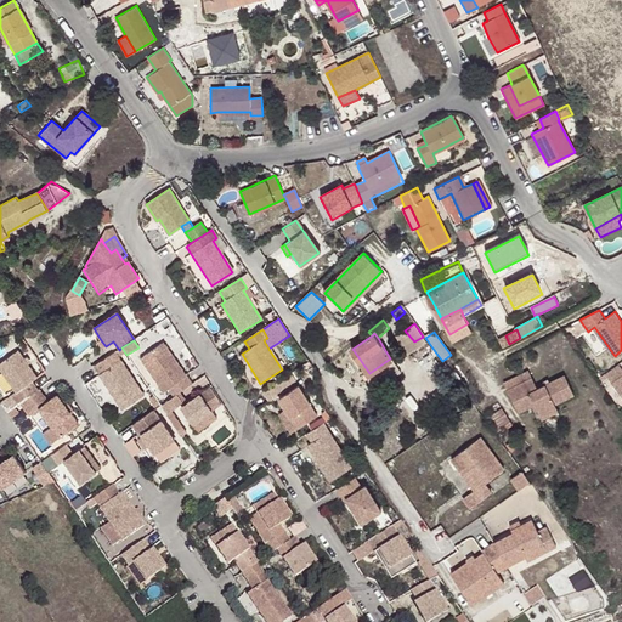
[(163,341),(140,357),(164,391),(168,389),(174,396),(176,395),(192,384),(163,341)]
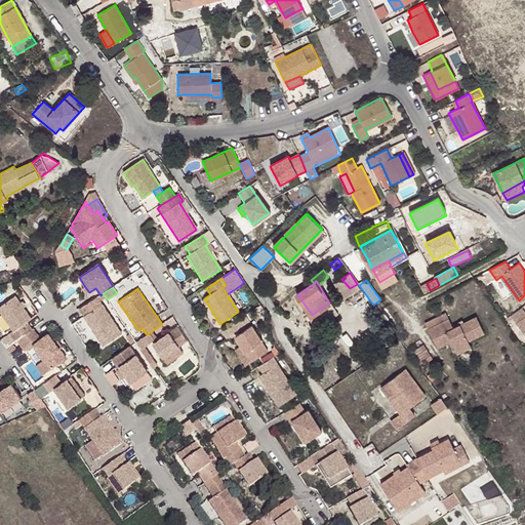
[(9,334),(15,342),(19,339),(32,330),(27,323),(31,320),(14,297),(0,307),(0,313),(13,332),(9,334)]
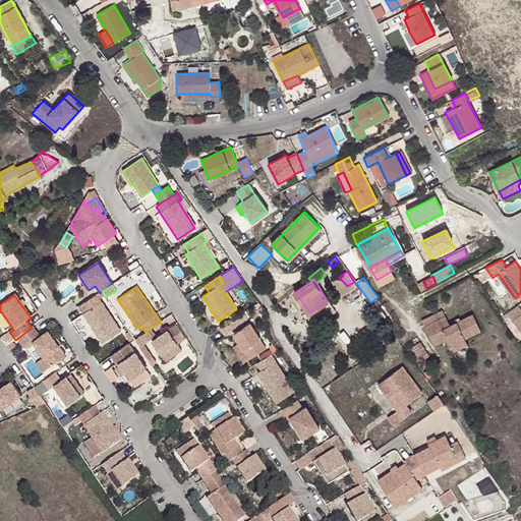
[(93,297),(78,307),(82,314),(98,336),(102,343),(120,332),(96,295),(93,297)]
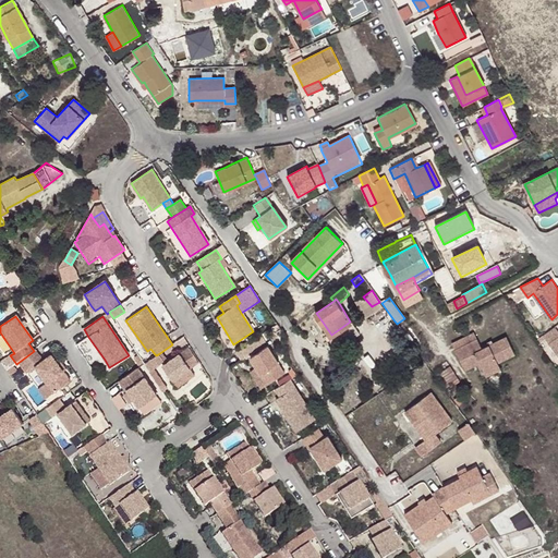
[(557,332),(554,327),(537,339),(542,344),(547,340),(557,355),(557,332)]
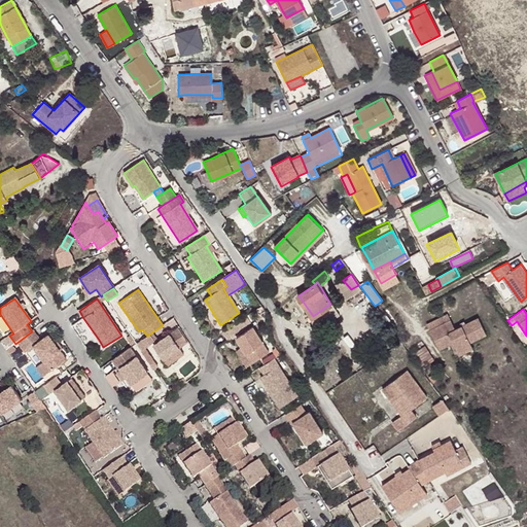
[(428,322),(431,329),(452,319),(449,312),(428,322)]
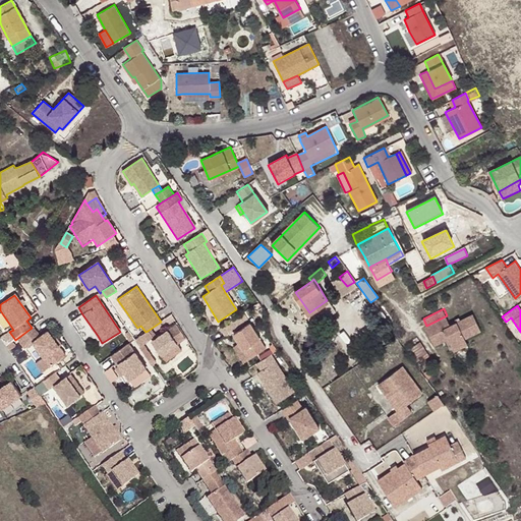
[(447,315),(426,326),(431,335),(445,328),(449,338),(453,346),(467,340),(466,337),(482,330),(474,313),(451,325),(447,315)]
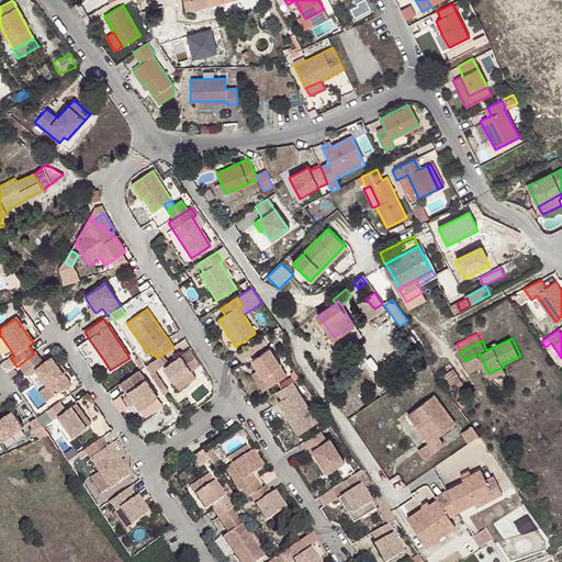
[(262,339),(237,355),(243,363),(268,348),(262,339)]
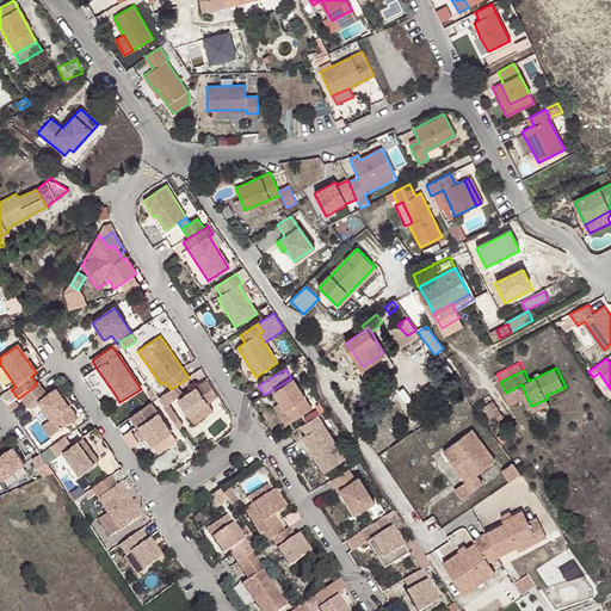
[(197,388),(208,405),(217,397),(207,381),(197,388)]
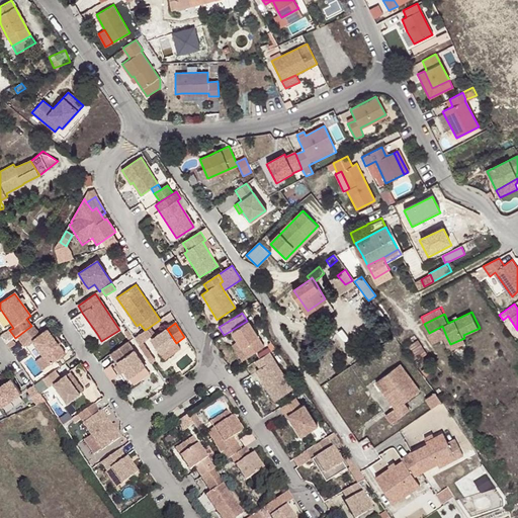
[(264,347),(248,323),(232,333),(237,342),(247,358),(264,347)]
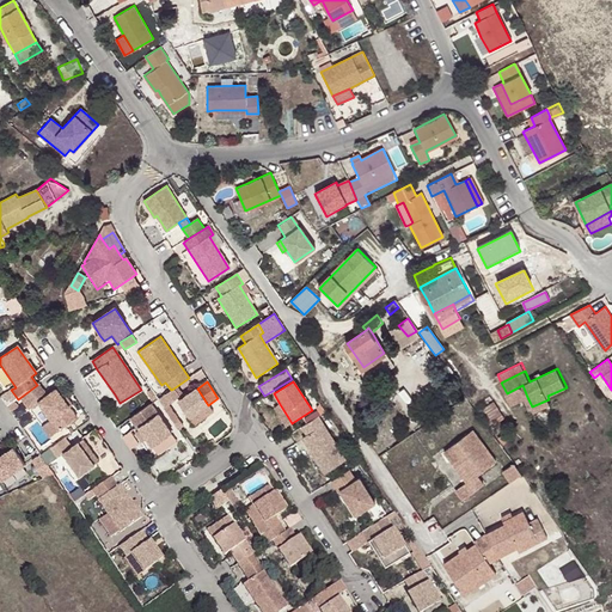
[(37,385),(23,396),(31,408),(38,403),(47,397),(38,384),(37,385)]
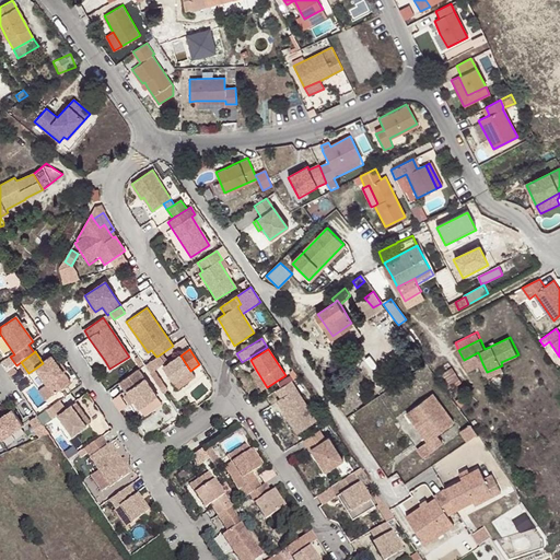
[(478,352),(464,360),(468,370),(482,363),(478,352)]
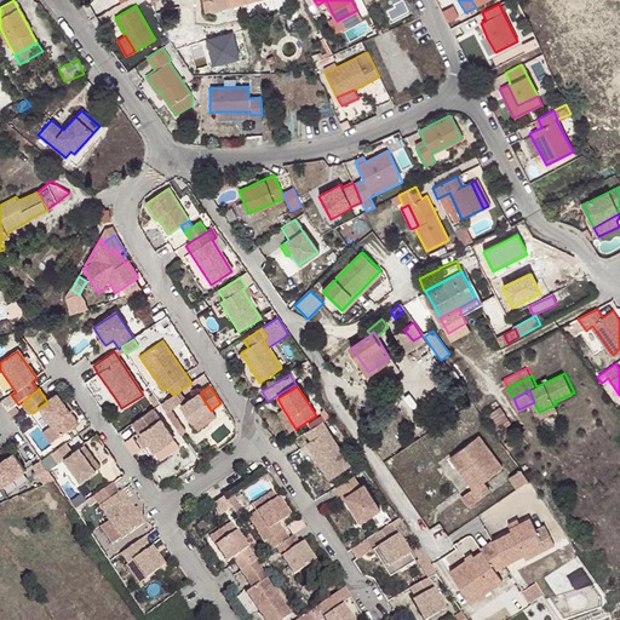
[(59,392),(57,395),(70,414),(73,411),(59,392)]
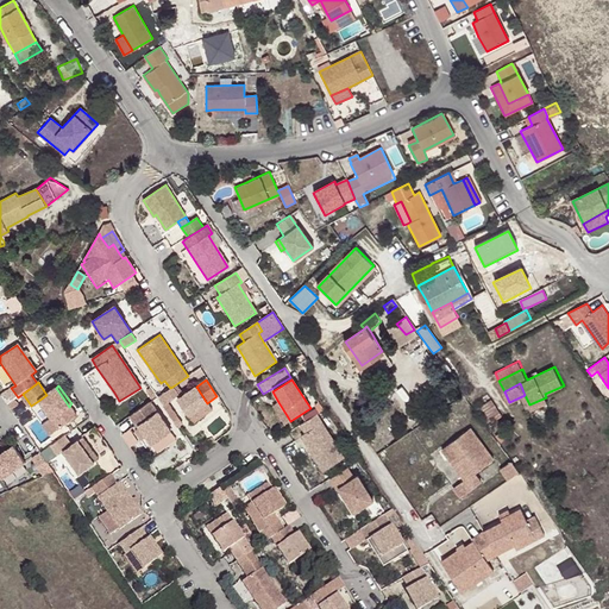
[(170,388),(157,397),(163,406),(168,403),(179,395),(173,387),(170,388)]
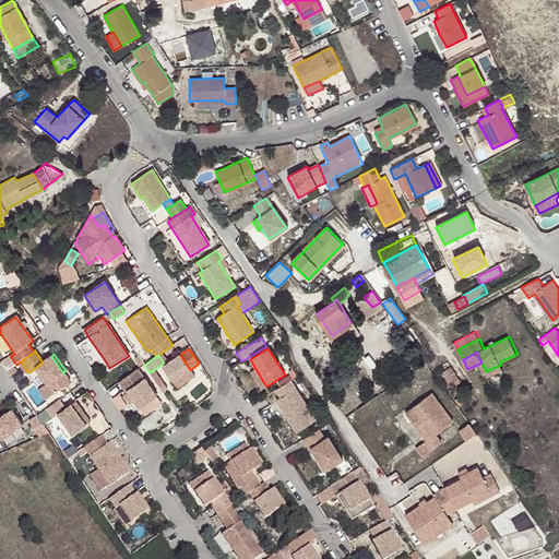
[(163,367),(173,382),(190,370),(180,355),(163,367)]
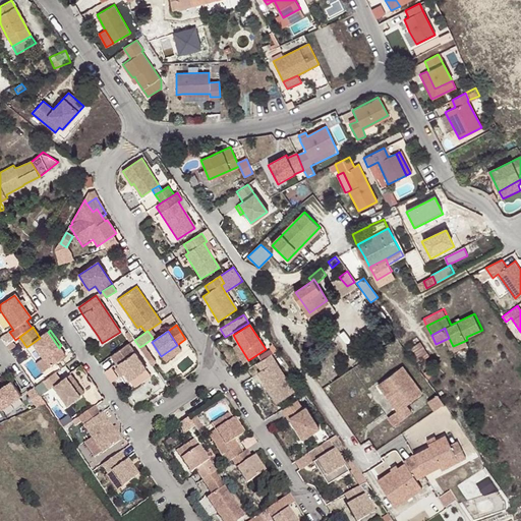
[(6,346),(15,340),(9,332),(1,339),(6,346)]
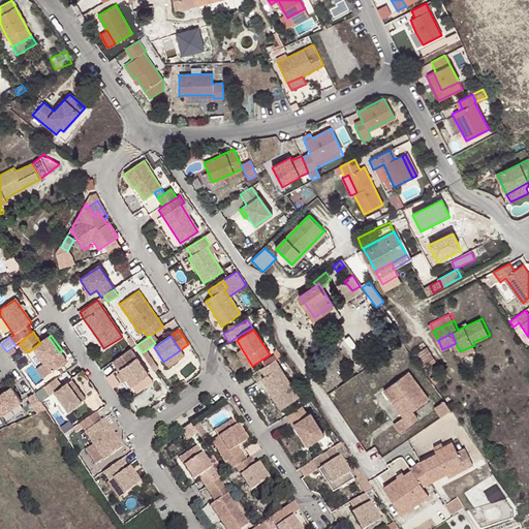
[(40,343),(33,348),(44,364),(52,373),(66,362),(60,353),(49,337),(40,343)]
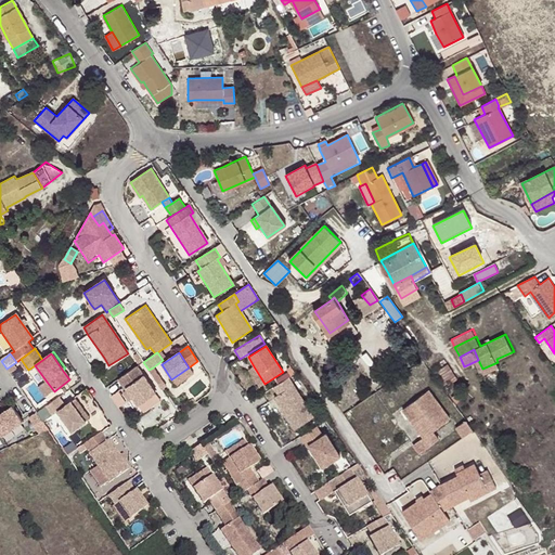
[(139,365),(143,362),(138,353),(133,356),(139,365)]
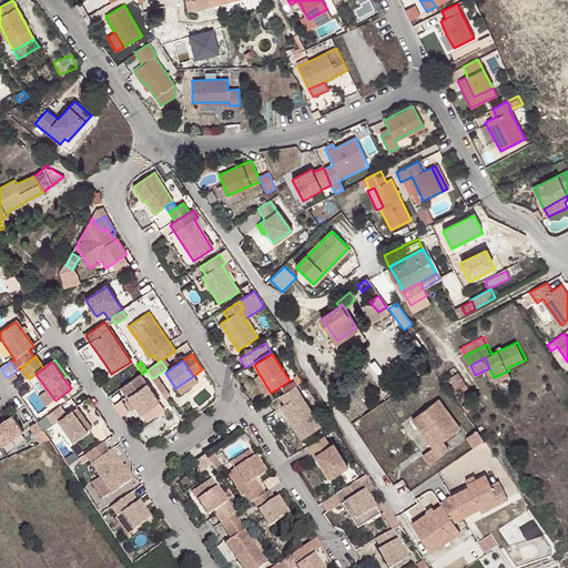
[(509,371),(494,377),(496,381),(511,374),(509,371)]
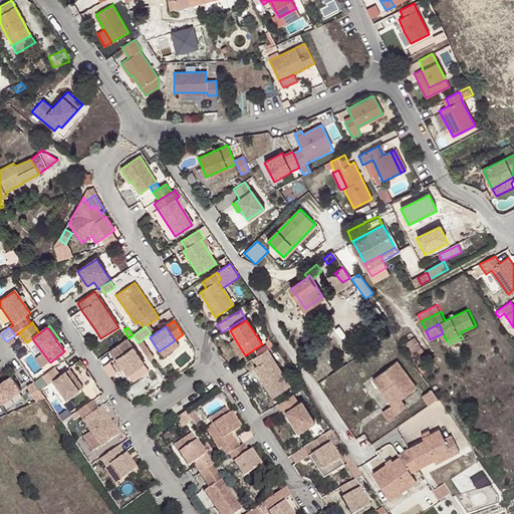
[(126,339),(109,352),(115,360),(116,359),(117,361),(113,364),(118,372),(122,368),(127,375),(133,382),(149,371),(144,364),(126,339)]
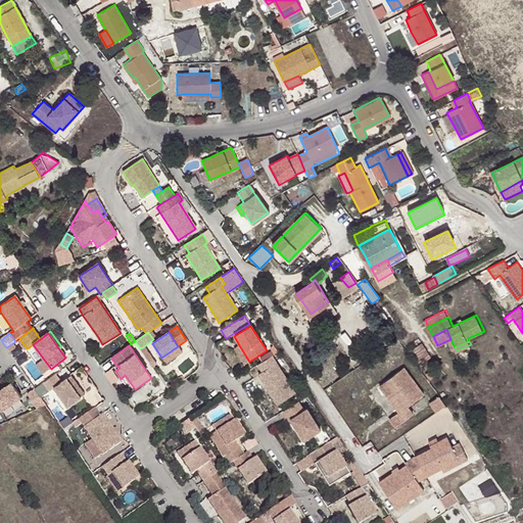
[(239,345),(232,349),(242,366),(249,362),(239,345)]
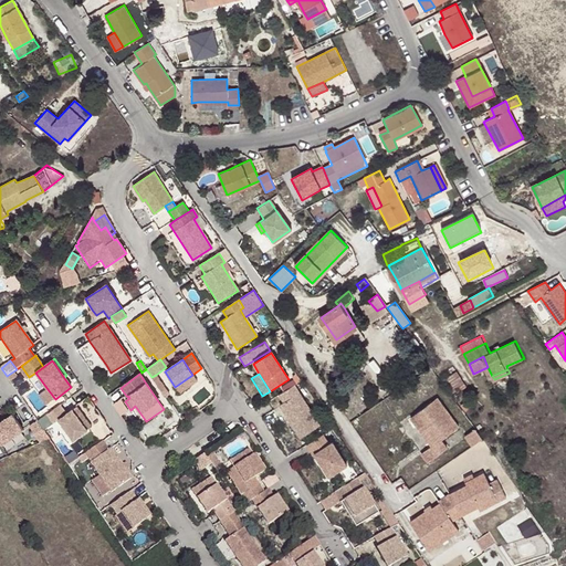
[(292,378),(296,385),(303,380),(299,374),(292,378)]
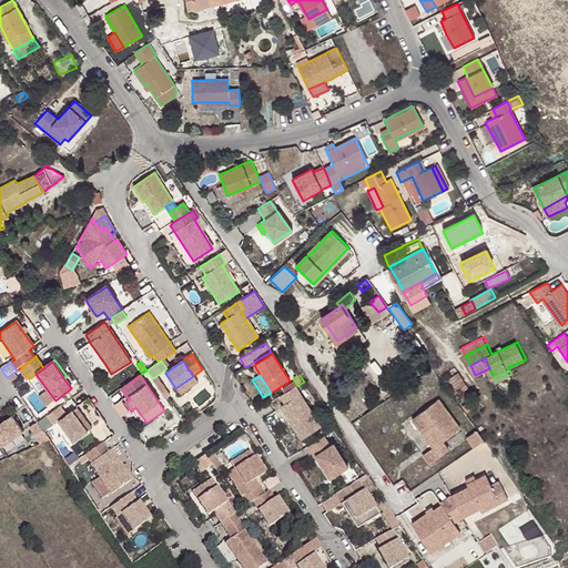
[(458,375),(444,384),(454,397),(468,389),(458,375)]
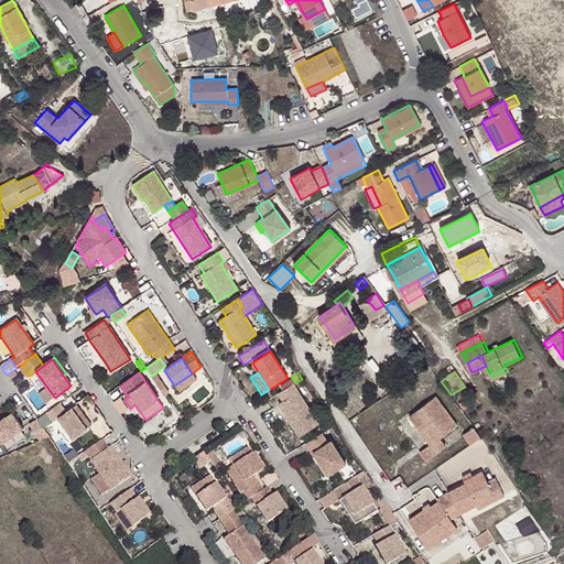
[(155,373),(151,376),(161,390),(164,387),(155,373)]
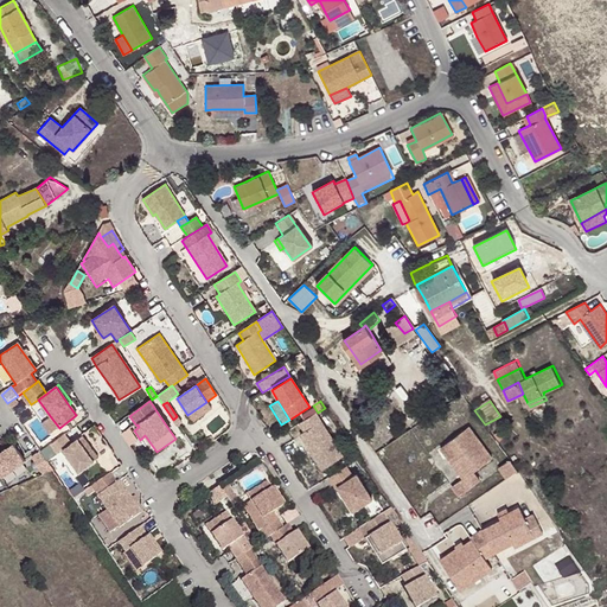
[(206,402),(187,415),(193,422),(211,409),(206,402)]
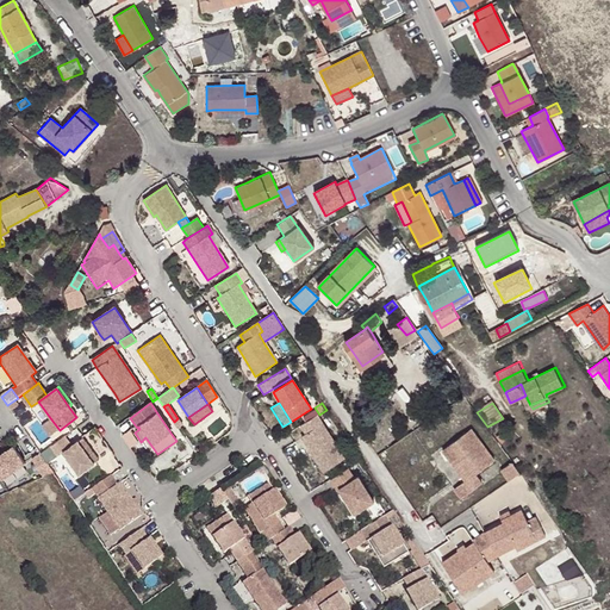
[(318,415),(302,425),(307,434),(303,436),(325,472),(346,459),(318,415)]
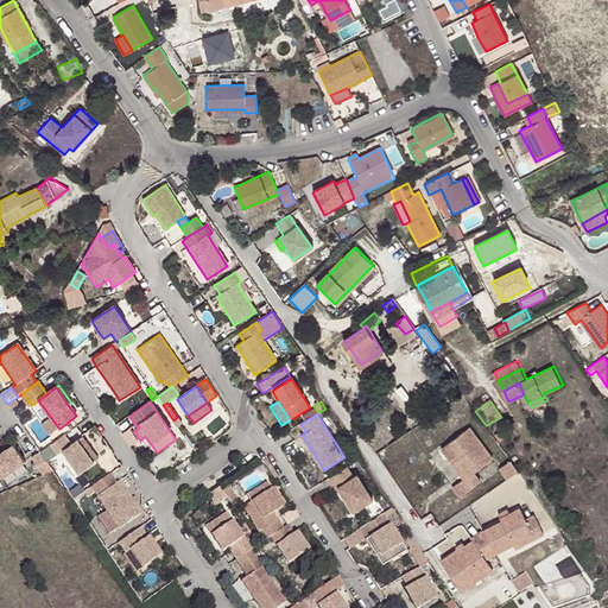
[(51,435),(59,429),(51,418),(43,424),(51,435)]
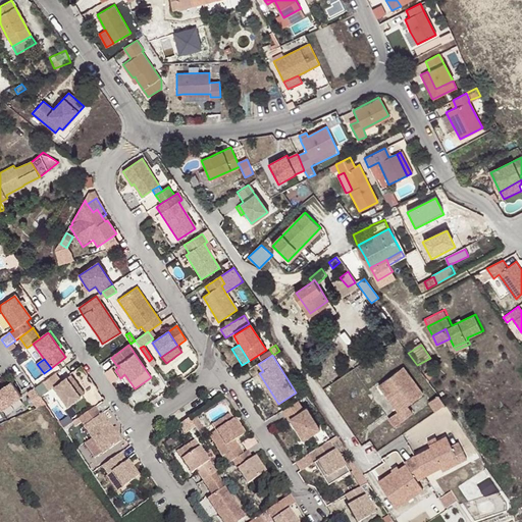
[(402,367),(383,380),(394,395),(386,400),(396,412),(385,419),(390,427),(409,415),(404,407),(421,395),(402,367)]
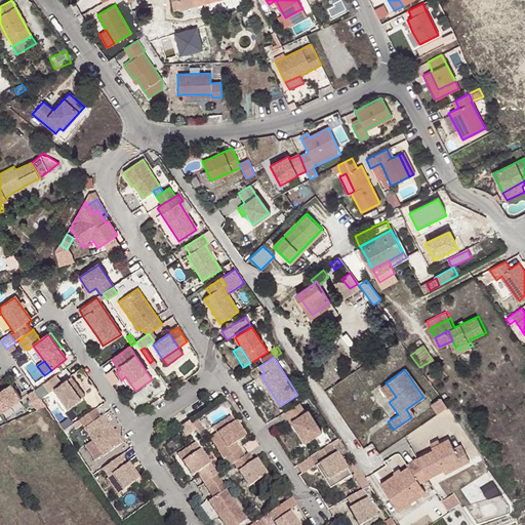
[(55,376),(43,386),(48,393),(53,390),(68,408),(80,399),(67,380),(61,384),(55,376)]
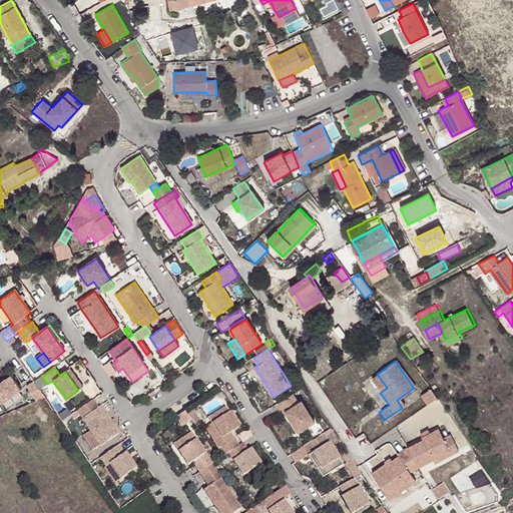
[(69,369),(65,372),(78,390),(82,387),(69,369)]
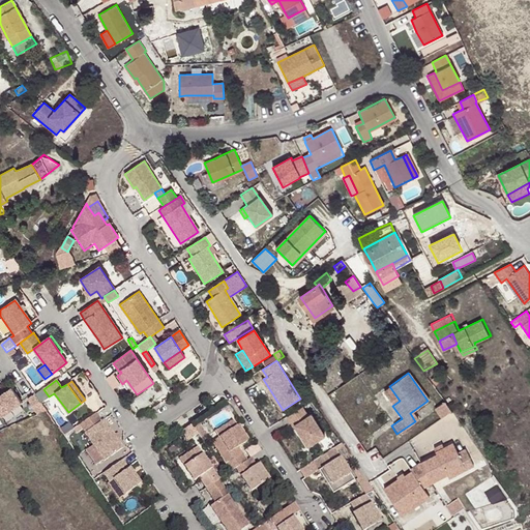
[(11,386),(0,393),(0,414),(21,401),(11,386)]
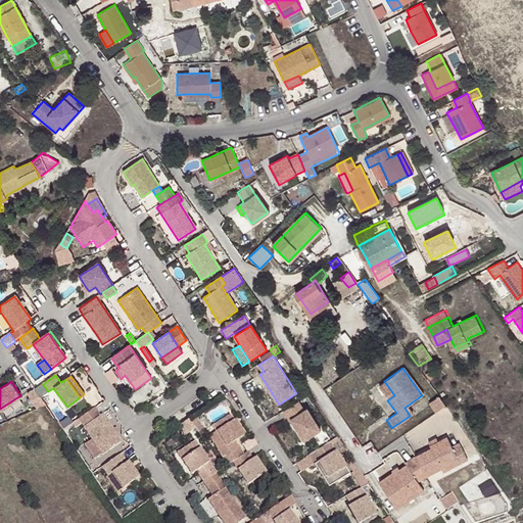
[(384,381),(377,385),(387,400),(394,395),(384,381)]
